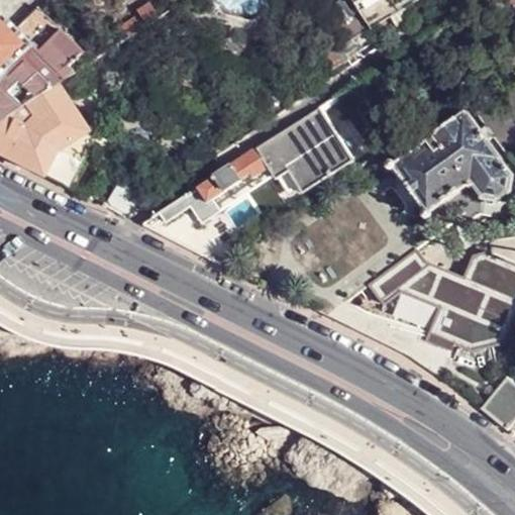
[(357,0),(353,2),(359,11),(377,0),(357,0)]
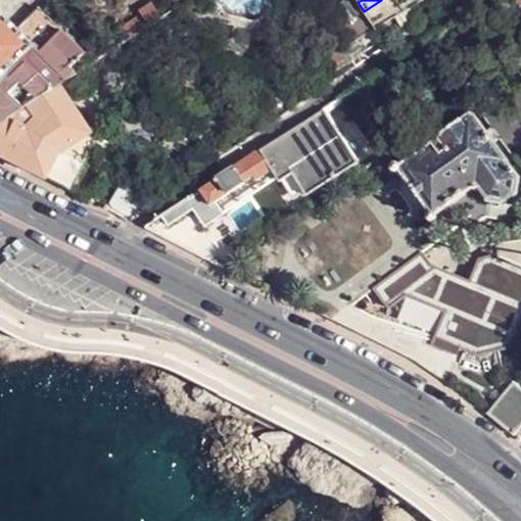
[(38,7),(15,29),(65,80),(75,74),(69,67),(75,63),(84,53),(38,7)]
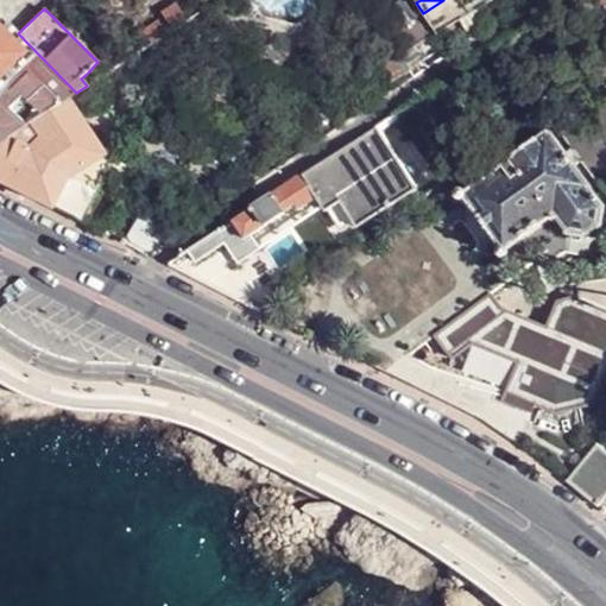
[(103,56),(115,39),(94,10),(77,25),(103,56)]
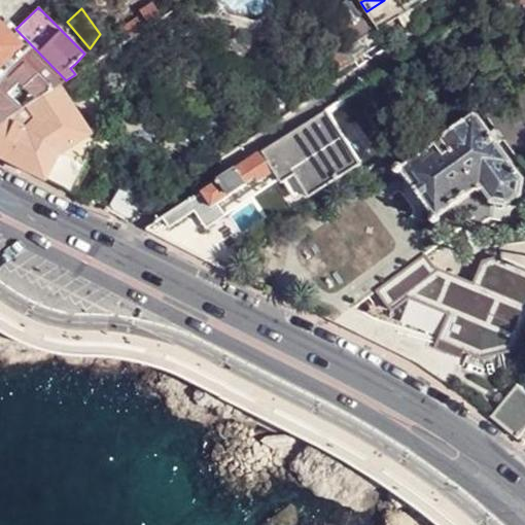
[(0,126),(57,86),(66,80),(15,29),(0,13),(0,126)]
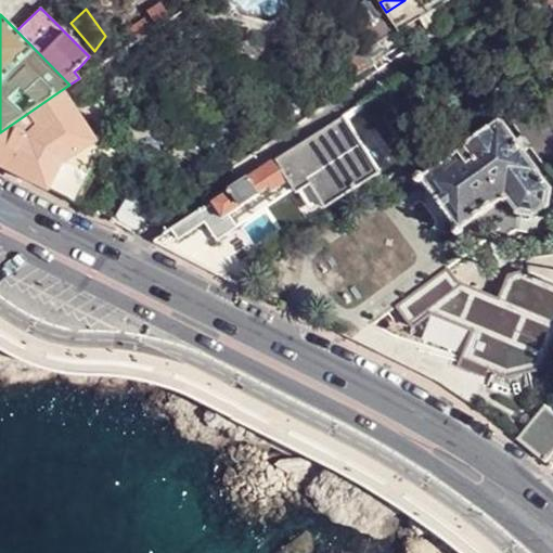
[(129,27),(137,39),(153,28),(144,16),(129,27)]
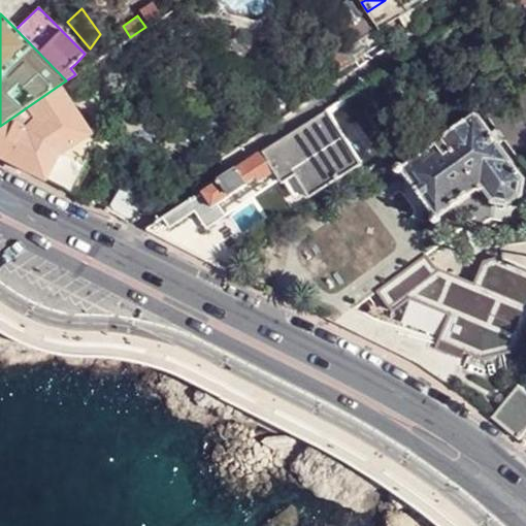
[(75,64),(70,68),(75,74),(81,70),(75,64)]
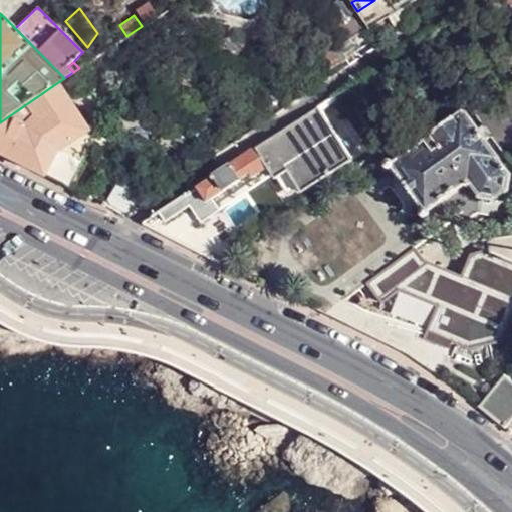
[(55,84),(0,122),(0,152),(8,156),(19,162),(43,174),(57,149),(85,131),(55,84)]
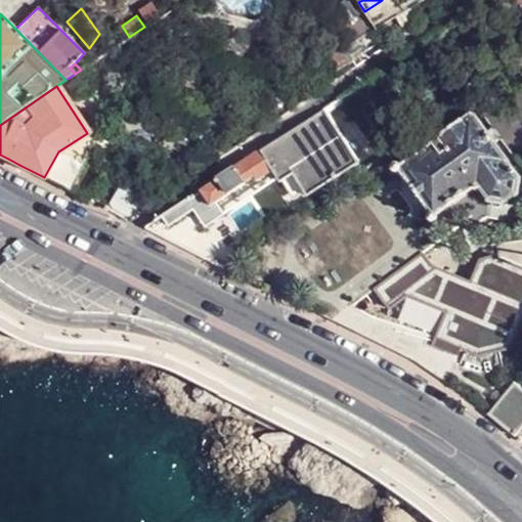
[(319,107),(271,139),(284,160),(270,169),(276,177),(278,180),(290,173),(305,194),(306,197),(357,163),(319,107)]
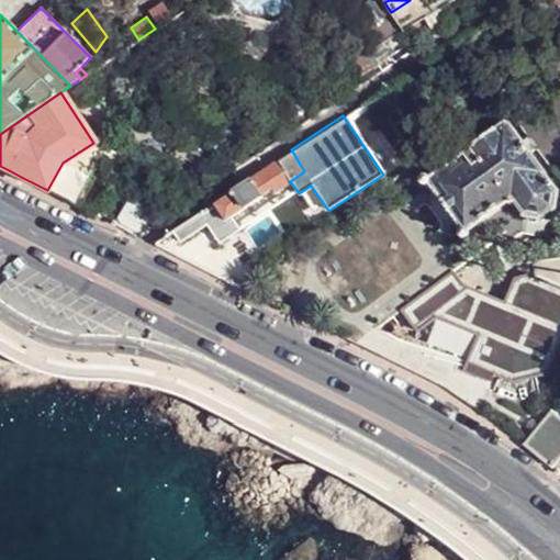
[(503,121),(491,129),(490,127),(468,144),(469,145),(422,180),(432,194),(435,199),(426,205),(437,221),(447,215),(450,221),(461,235),(504,204),(512,204),(521,217),(538,221),(551,210),(553,192),(541,175),(542,174),(526,153),(518,141),(503,121)]
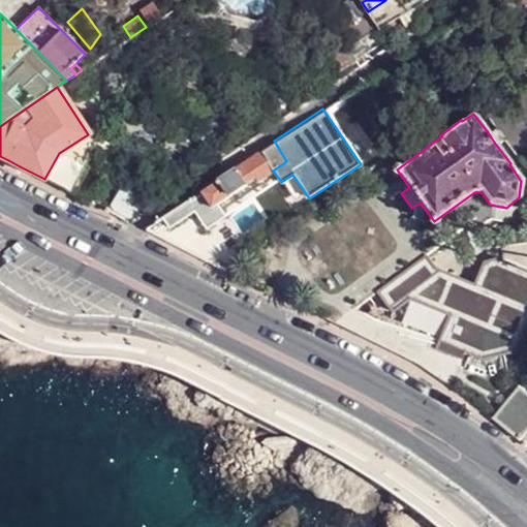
[(95,144),(88,134),(59,153),(44,179),(69,192),(95,144)]
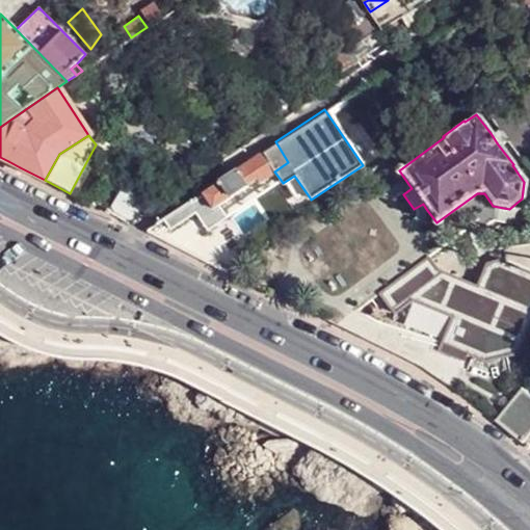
[(275,141),(261,152),(274,171),(288,162),(275,141)]
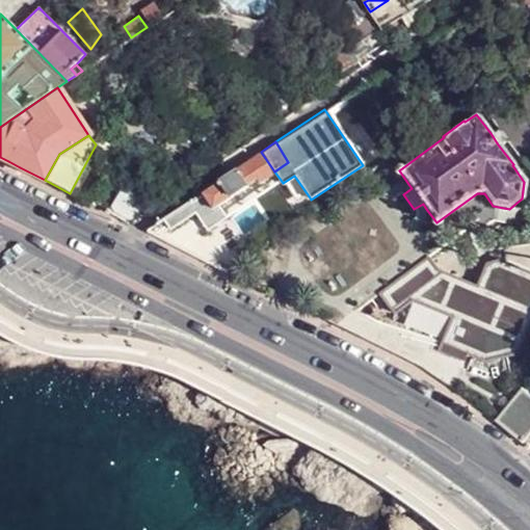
[(261,152),(234,170),(245,186),(256,179),(259,183),(274,171),(261,152)]
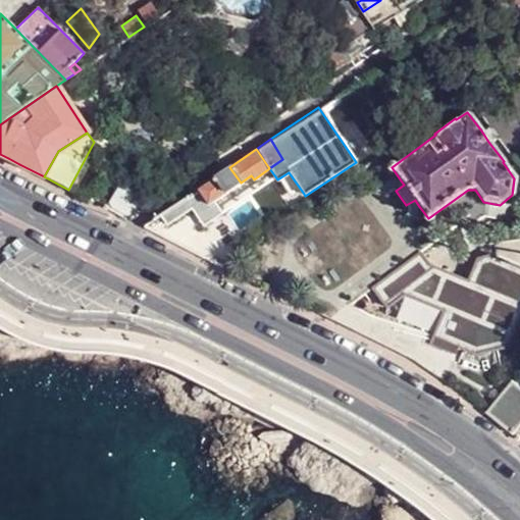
[(229,167),(214,176),(225,193),(241,183),(229,167)]
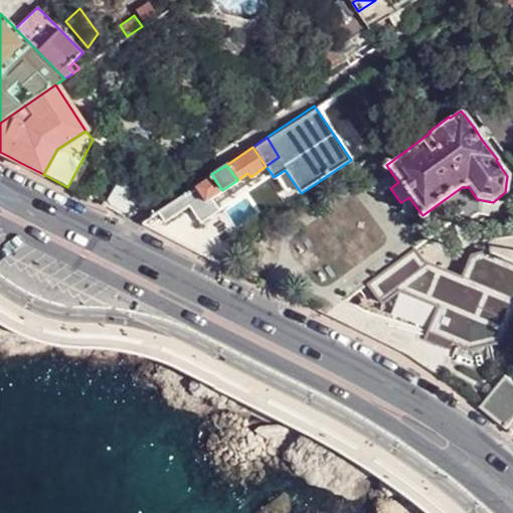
[(272,174),(266,166),(250,177),(247,173),(237,180),(222,190),(208,199),(216,211),(272,174)]
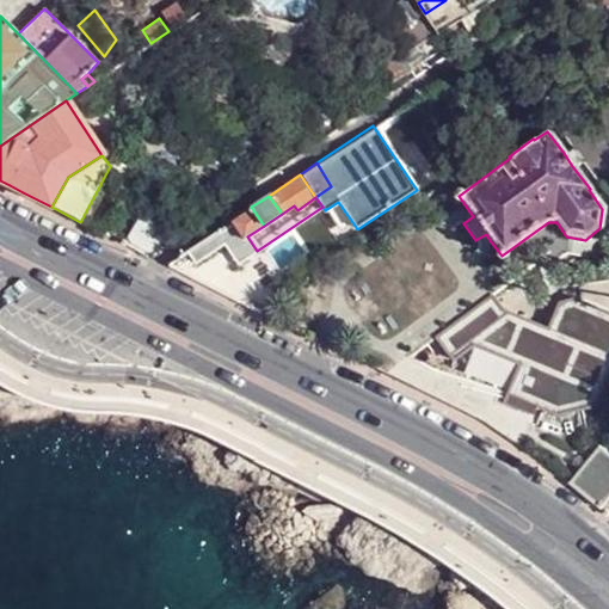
[(338,202),(325,210),(343,237),(356,227),(338,202)]
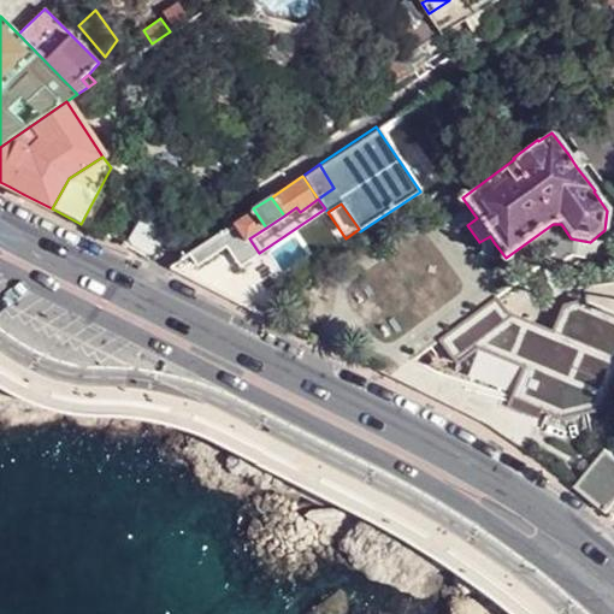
[(253,208),(236,220),(243,231),(249,238),(266,228),(253,208)]
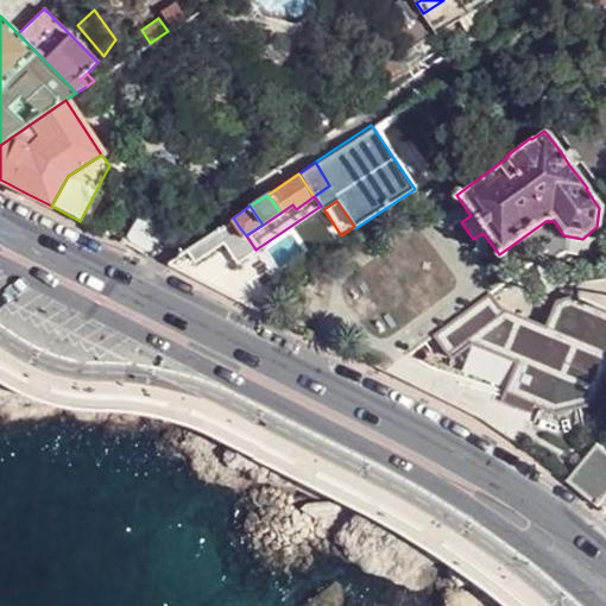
[(281,294),(235,231),(227,237),(219,242),(187,264),(177,271),(259,311),(260,307),(281,294)]
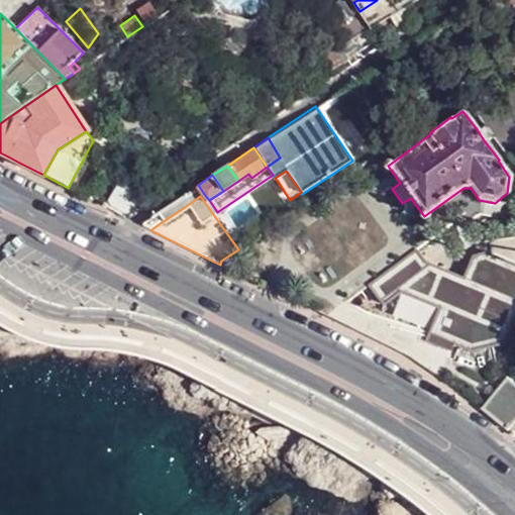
[(415,248),(370,284),(384,304),(401,292),(439,308),(427,339),(450,349),(453,342),(472,350),(503,343),(514,314),(514,266),(477,250),(464,281),(426,265),(415,248)]
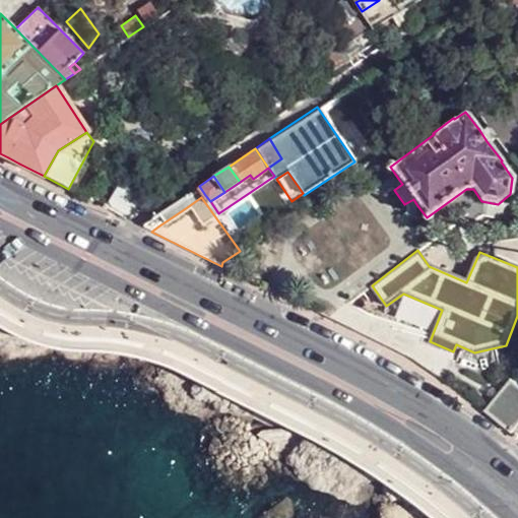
[(482,410),(509,433),(517,421),(517,387),(508,379),(482,410)]
